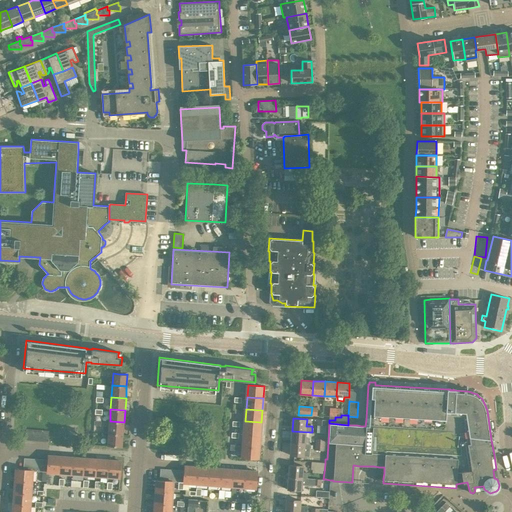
[(110,421),(109,434),(123,434),(124,422),(110,421)]
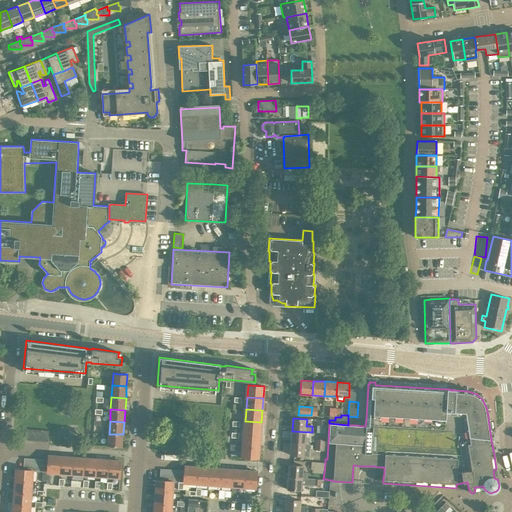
[(245,421),(244,433),(260,434),(261,422),(245,421)]
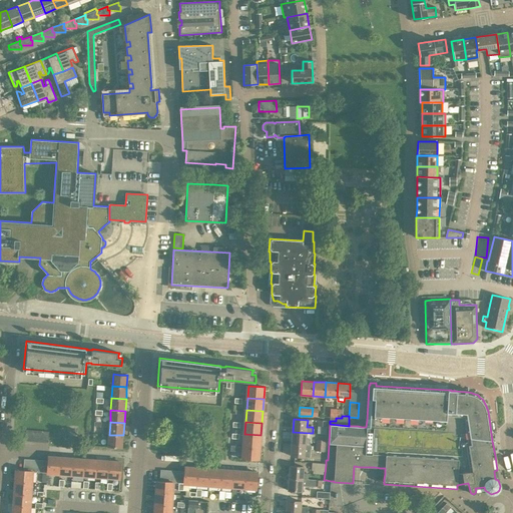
[(293,432),(292,444),(309,445),(310,433),(293,432)]
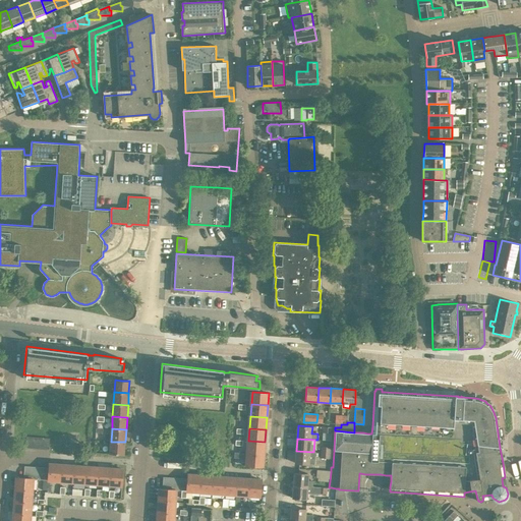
[(248,441),(247,453),(264,454),(265,442),(248,441)]
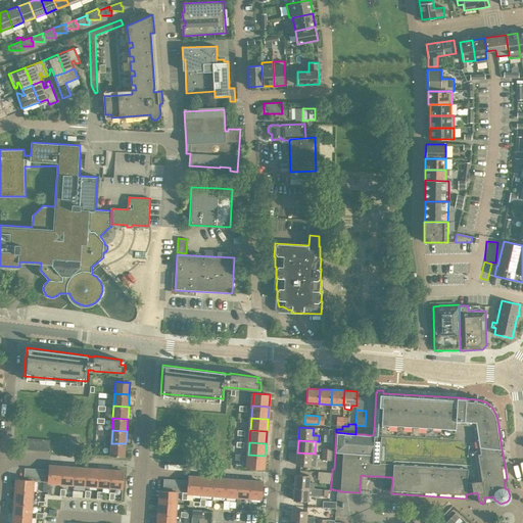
[(126,443),(111,443),(110,456),(125,457),(126,443)]
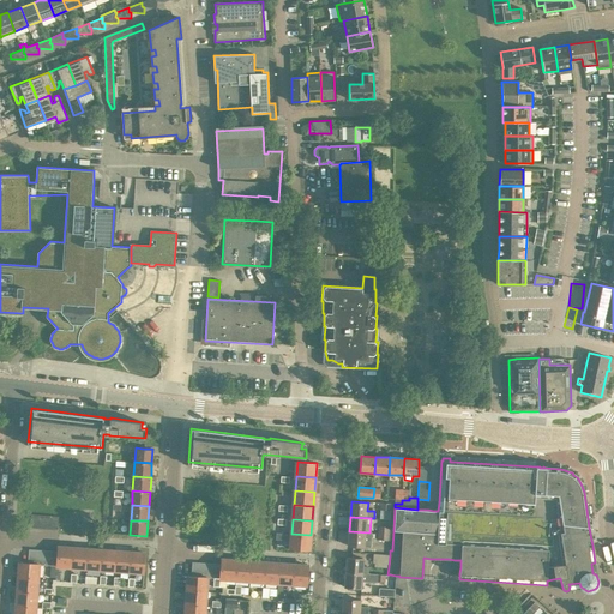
[(369,539),(369,533),(349,531),(348,546),(365,547),(366,539),(369,539)]
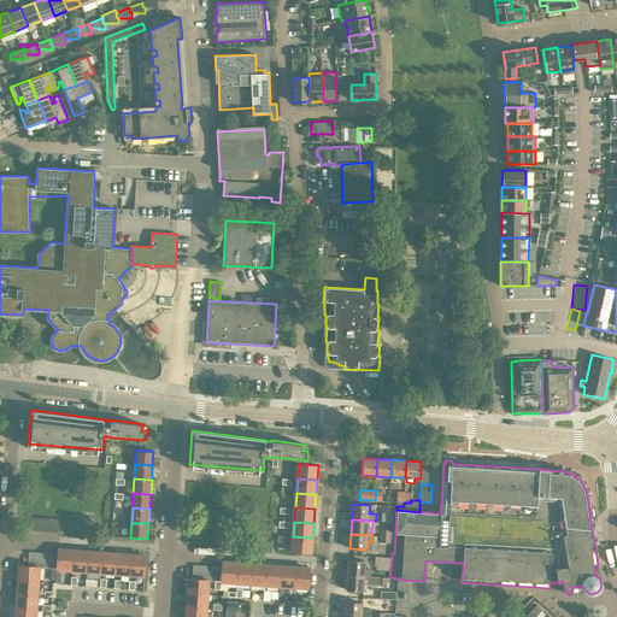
[(311,553),(312,538),(293,536),(292,552),(311,553)]
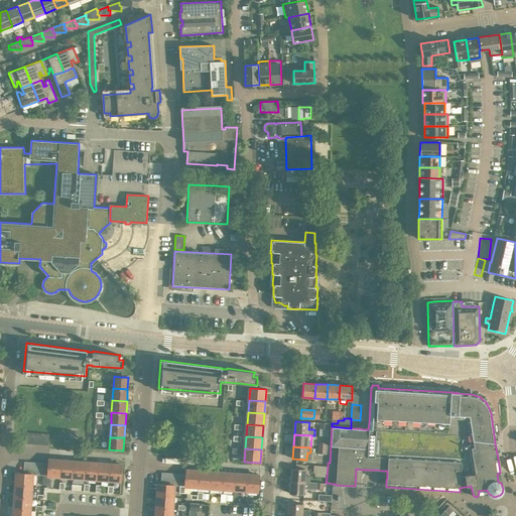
[(49,476),(60,477),(61,460),(48,459),(48,464),(47,476),(46,486),(46,487),(49,487),(50,482),(49,482),(49,476)]
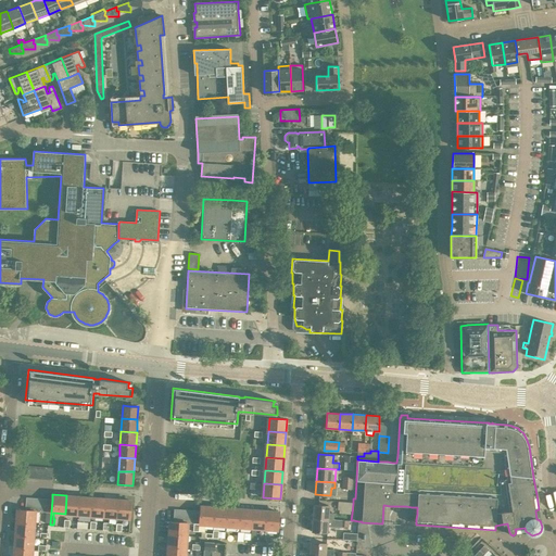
[(79,496),(66,495),(65,514),(78,515),(79,496)]
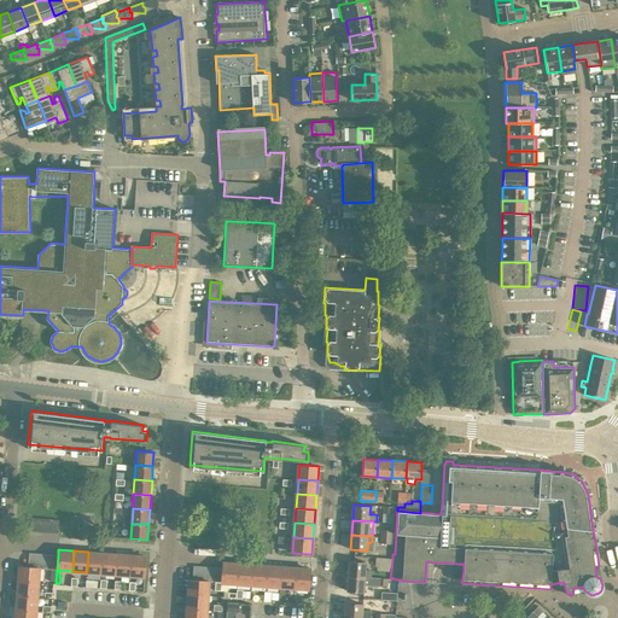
[(103,553),(88,552),(87,572),(101,573),(103,553)]
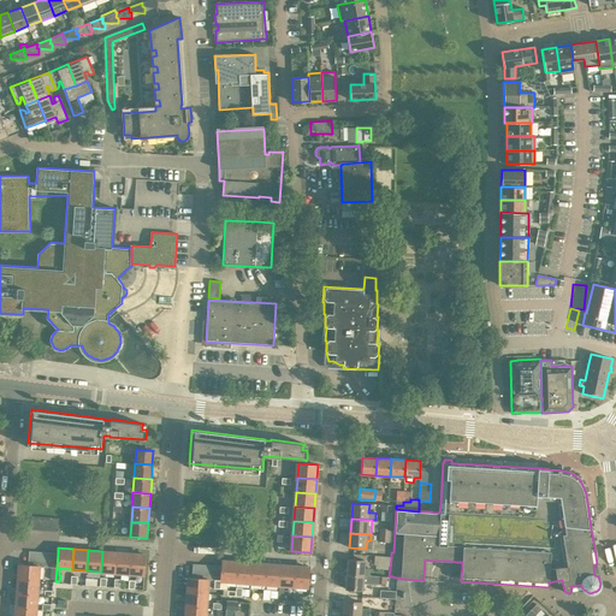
[(117,552),(102,551),(101,572),(116,573),(117,552)]
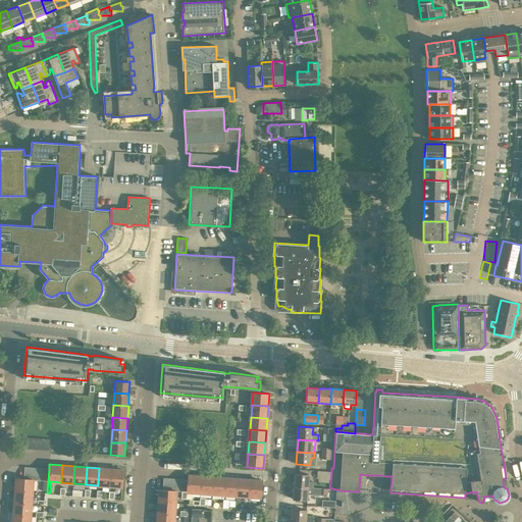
[(111,469),(99,468),(98,485),(109,486),(111,469)]
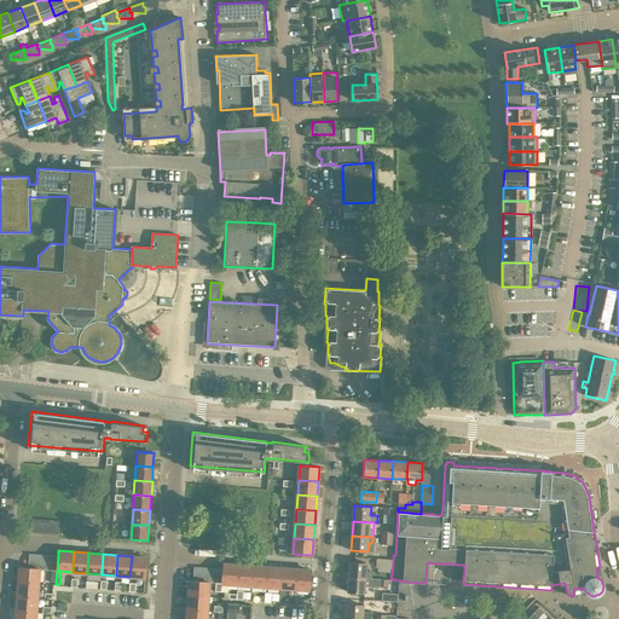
[(132,556),(129,577),(145,577),(146,557),(132,556)]
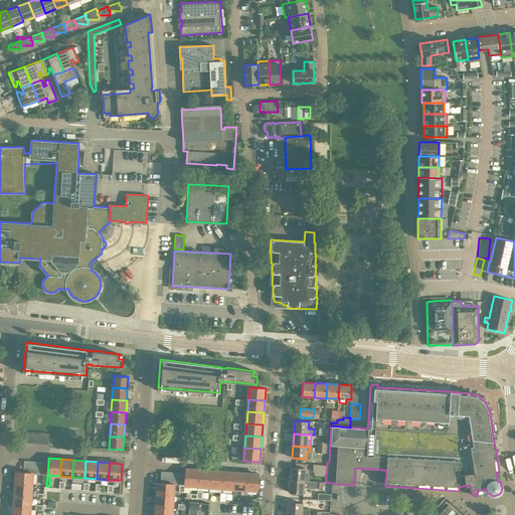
[(323,482),(325,482),(326,476),(327,466),(313,465),(313,472),(316,473),(316,476),(315,476),(314,482),(323,482)]
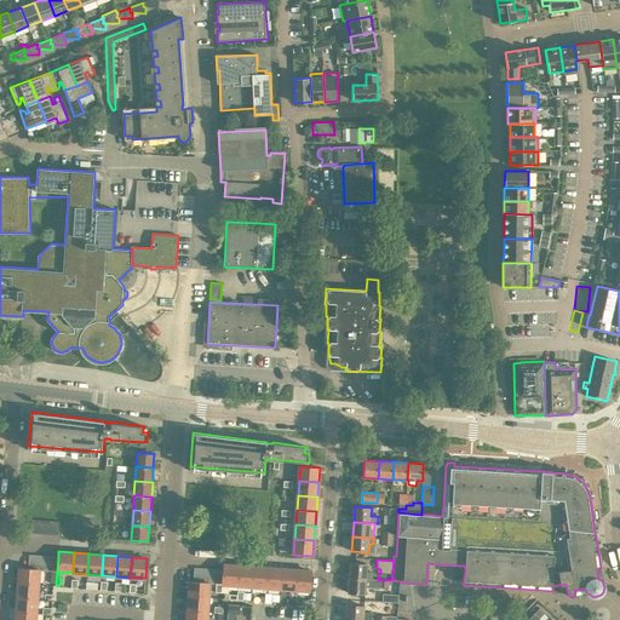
[(367,564),(350,563),(349,578),(372,580),(372,579),(373,573),(367,572),(367,564)]
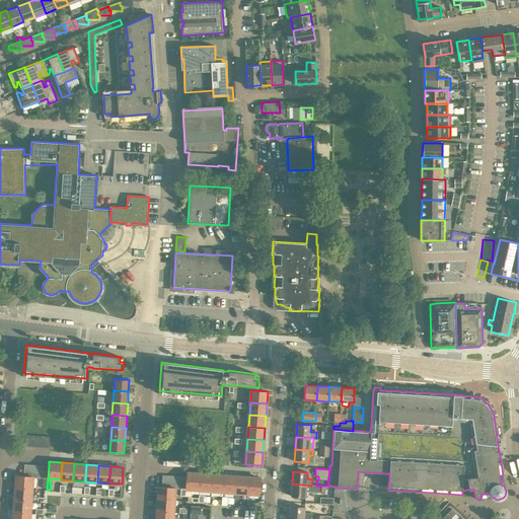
[(187,490),(199,490),(200,473),(188,472),(187,476),(187,490)]
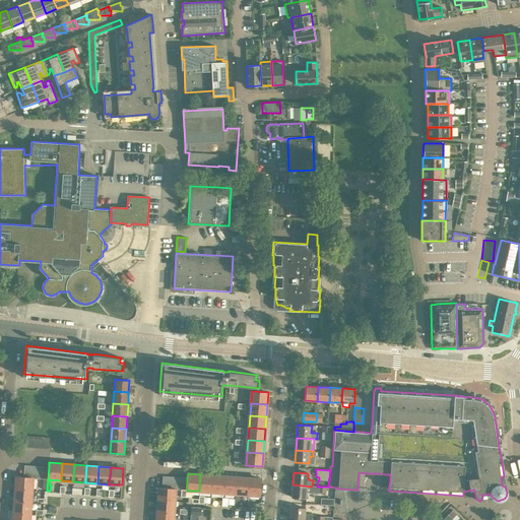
[(212,475),(200,474),(199,491),(211,492),(212,475)]
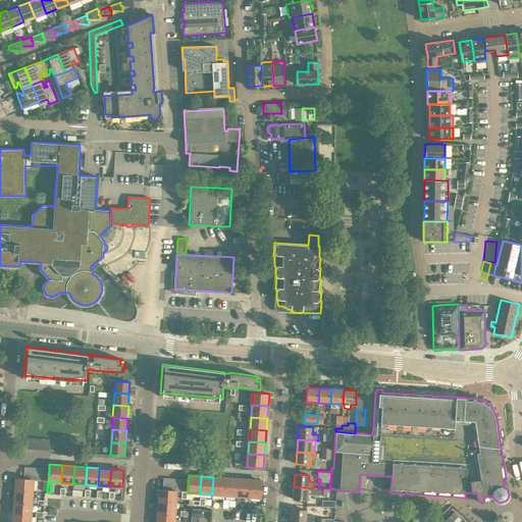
[(225,478),(213,477),(212,493),(224,494),(225,478)]
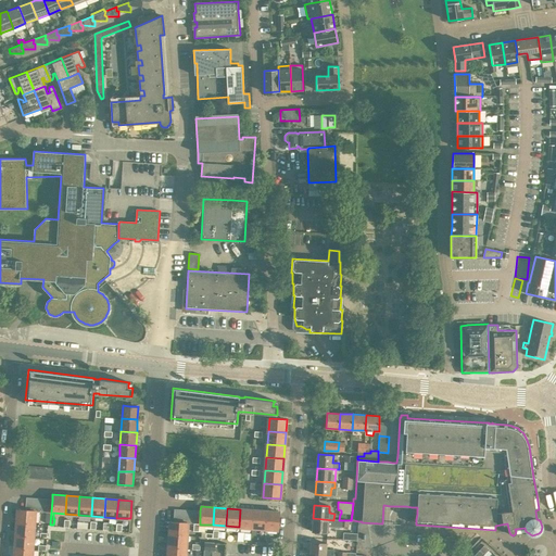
[(35,512),(32,510),(26,509),(19,509),(17,522),(34,523),(35,512)]
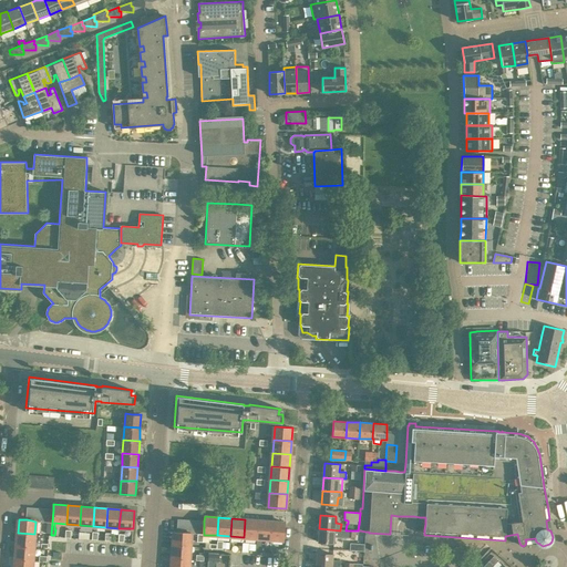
[(258,521),(245,519),(244,537),(256,538),(257,538),(258,521)]
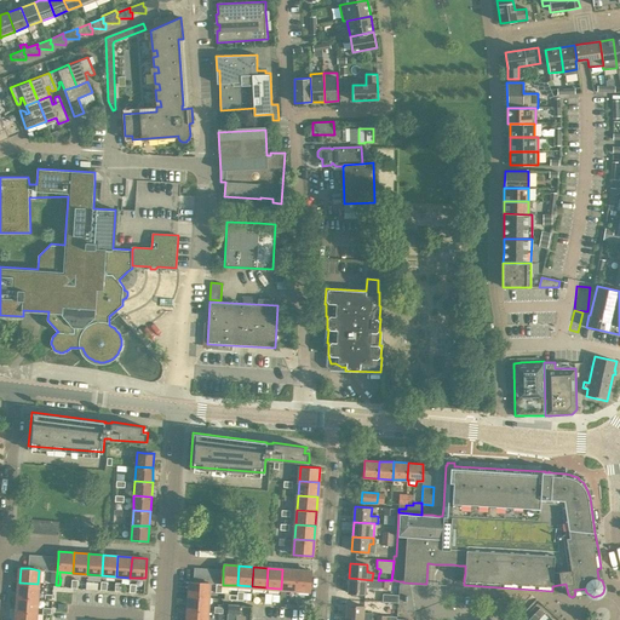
[(297,570),(282,569),(281,589),(280,589),(280,603),(286,604),(287,597),(286,597),(286,589),(296,590),(297,570)]
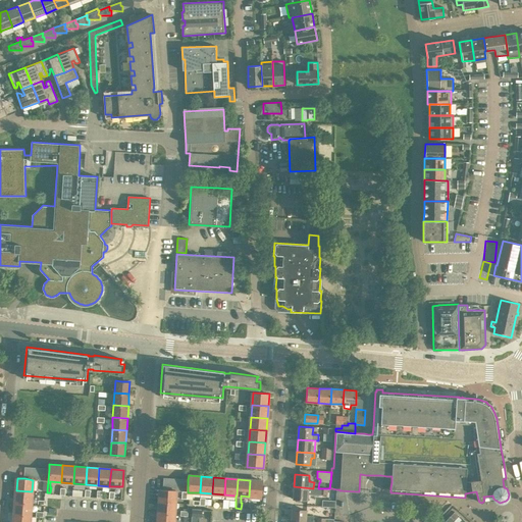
[(250,480),(249,497),(261,498),(262,481),(250,480)]
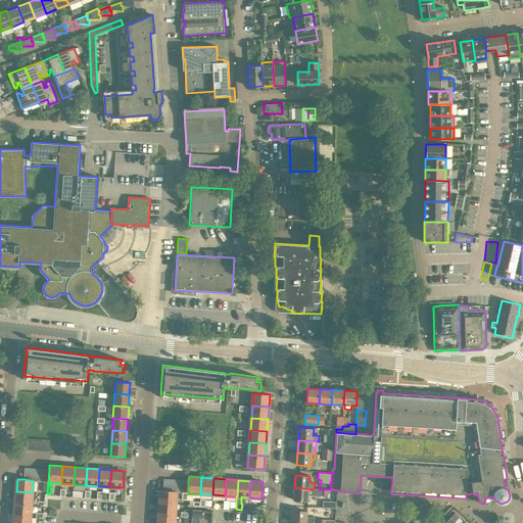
[(328,490),(328,489),(319,489),(314,488),(314,489),(294,487),(293,500),(307,501),(308,494),(327,495),(328,490)]
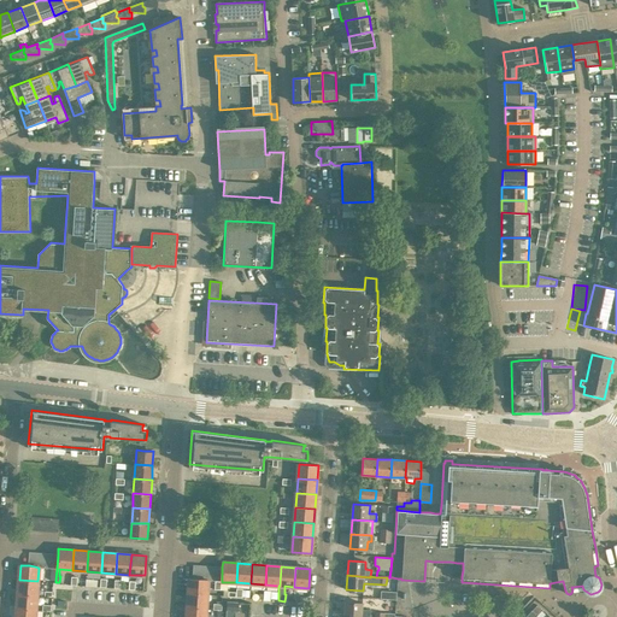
[(193,579),(188,579),(188,593),(207,594),(209,581),(209,580),(207,580),(200,580),(193,579)]
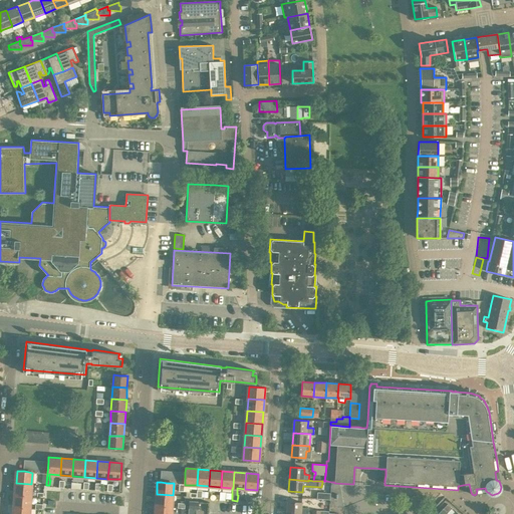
[(31,491),(31,484),(16,483),(15,495),(31,496),(31,491)]
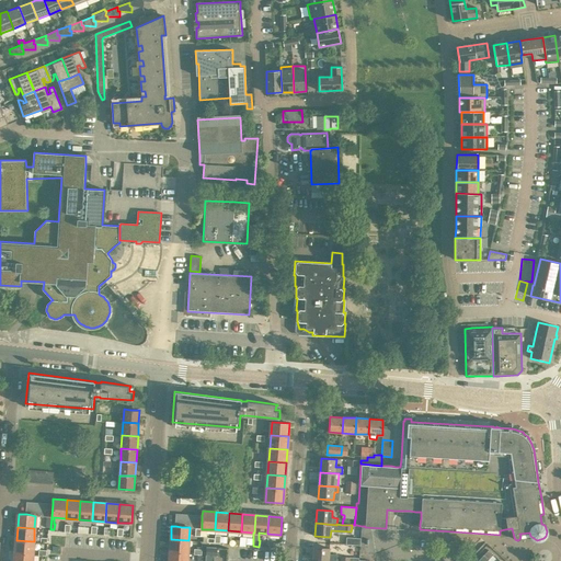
[(187,553),(189,540),(171,539),(170,552),(187,553)]
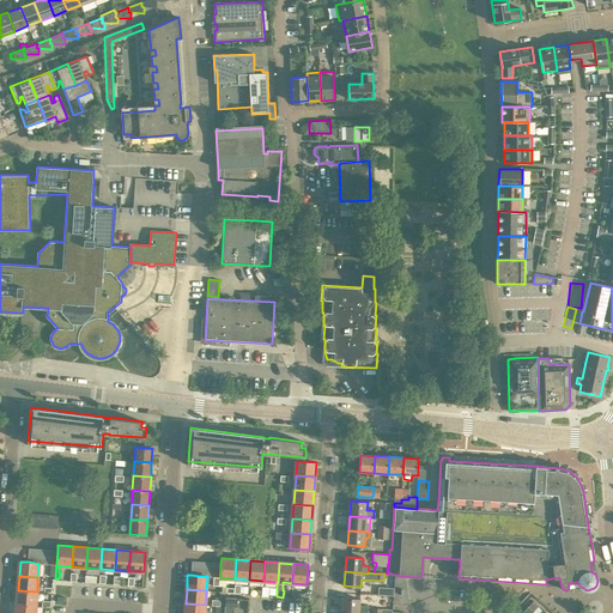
[(18,590),(17,605),(36,606),(37,592),(18,590)]
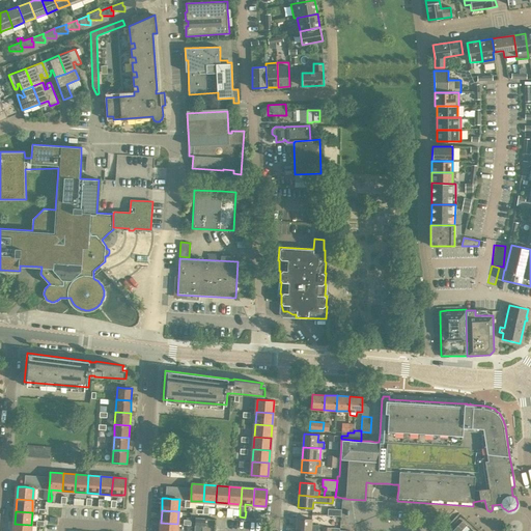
[(205,519),(195,518),(194,526),(204,527),(205,519)]
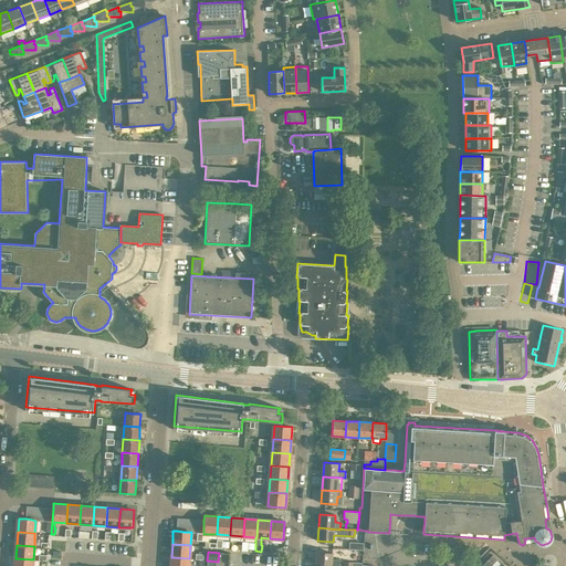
[(317,552),(316,565),(320,565),(338,565),(339,559),(332,559),(333,553),(317,552)]
